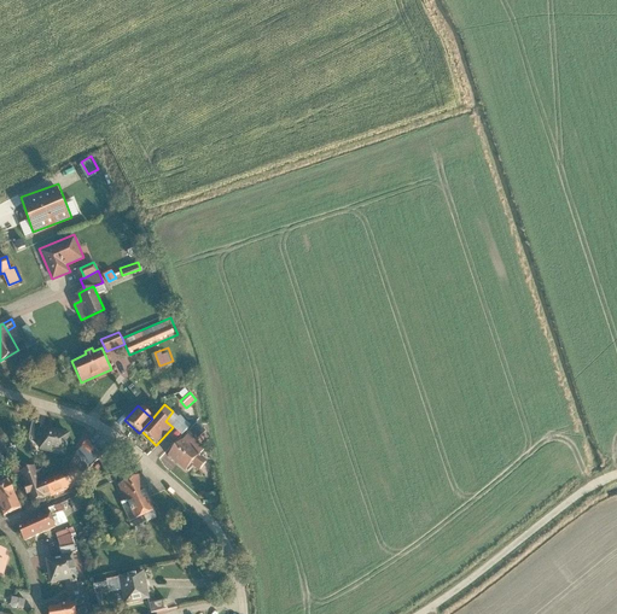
[(40,421),(30,420),(29,436),(39,437),(40,421)]
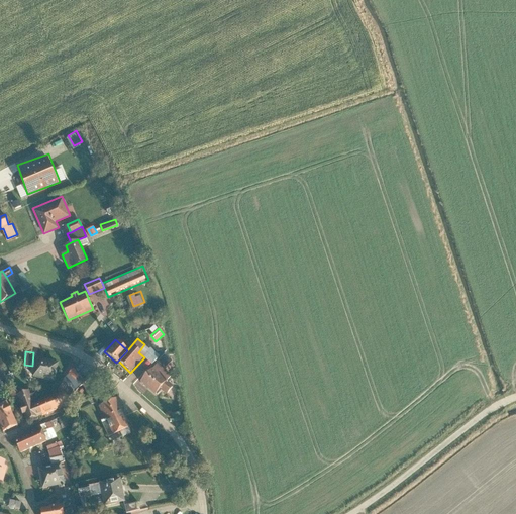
[(172,358),(165,352),(159,360),(166,366),(172,358)]
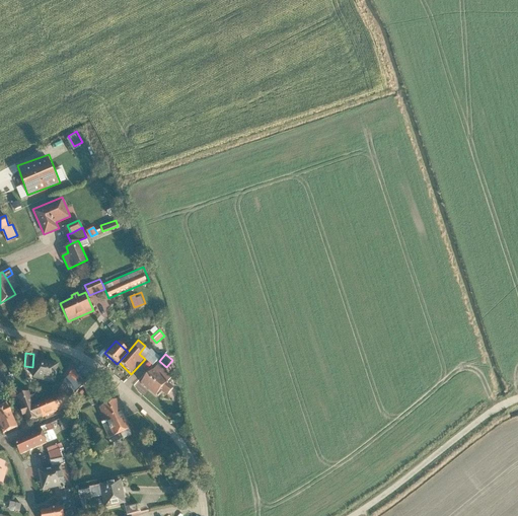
[(55,382),(59,363),(37,358),(32,378),(55,382)]
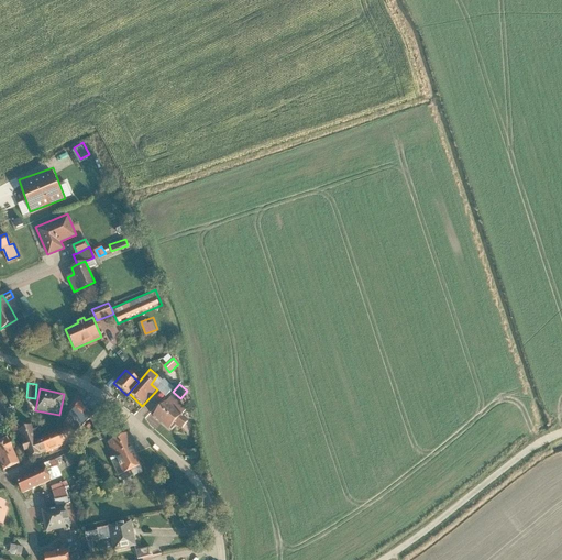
[(188,410),(171,396),(155,416),(171,429),(174,425),(182,431),(190,420),(184,415),(188,410)]
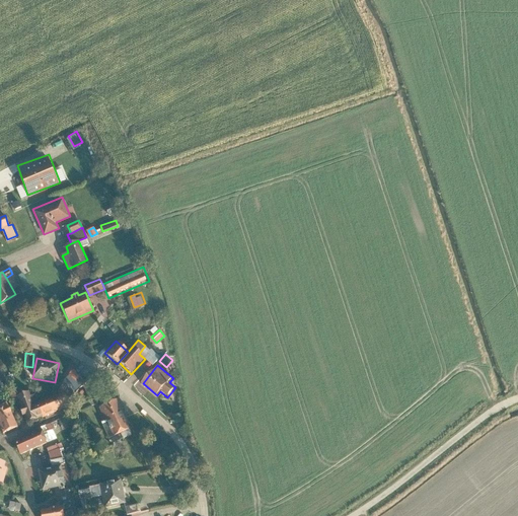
[(66,380),(75,390),(85,381),(73,369),(69,372),(72,375),(66,380)]
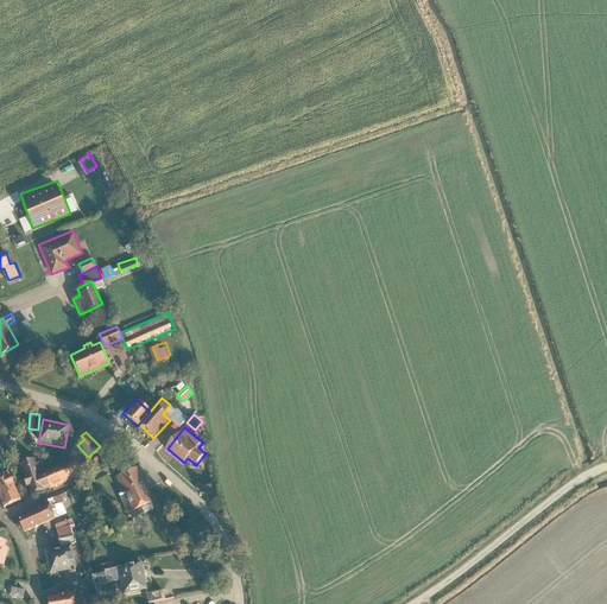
[(118,451),(107,440),(101,447),(112,457),(118,451)]
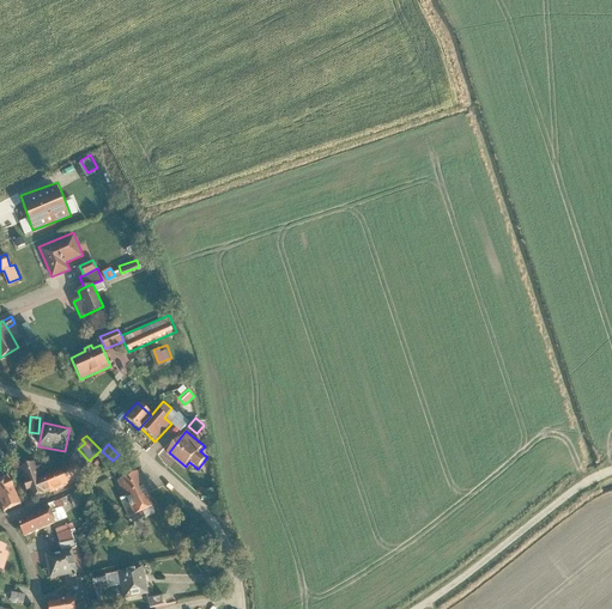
[(32,461),(18,466),(29,500),(53,491),(47,475),(43,466),(35,468),(32,461)]
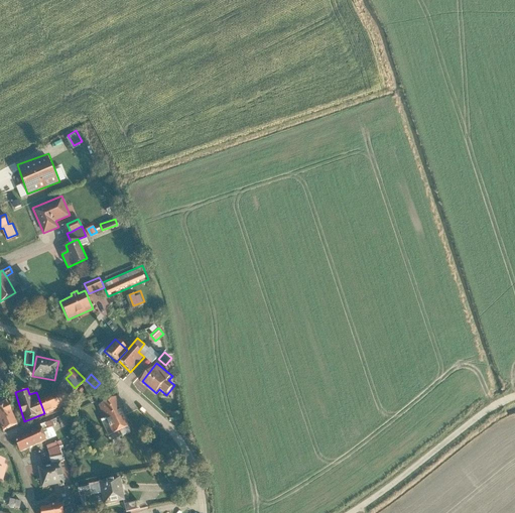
[(71,401),(66,389),(39,400),(44,413),(71,401)]
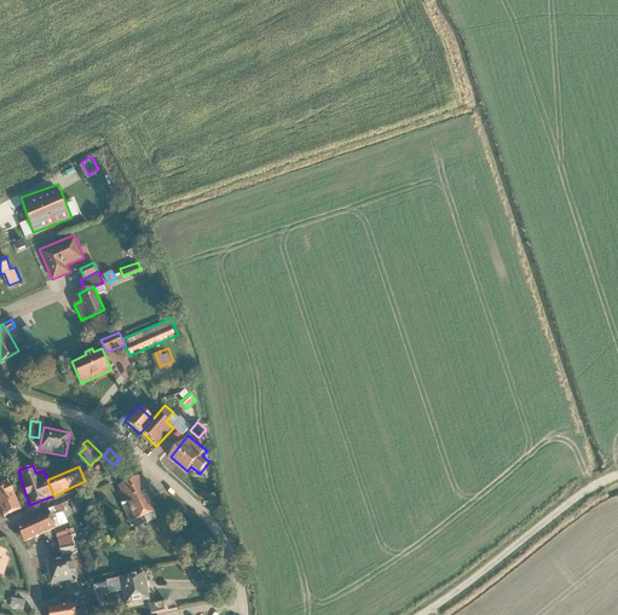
[(150,492),(142,474),(119,485),(126,500),(119,504),(128,524),(149,515),(151,518),(157,516),(146,493),(150,492)]
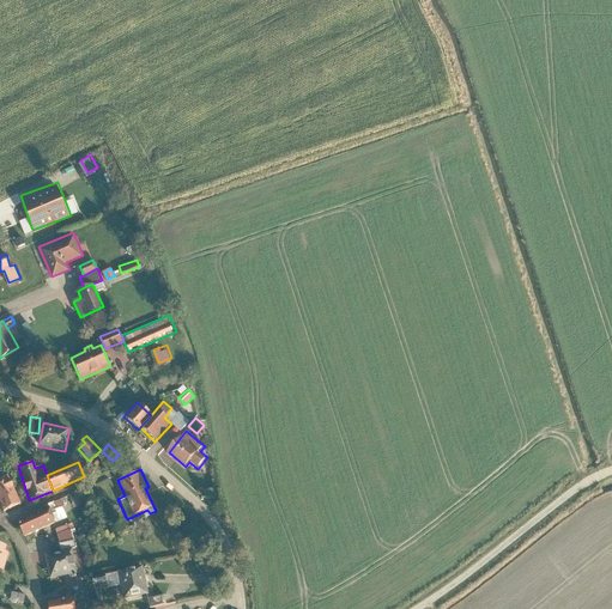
[(7,474),(0,476),(0,500),(4,509),(19,501),(7,474)]
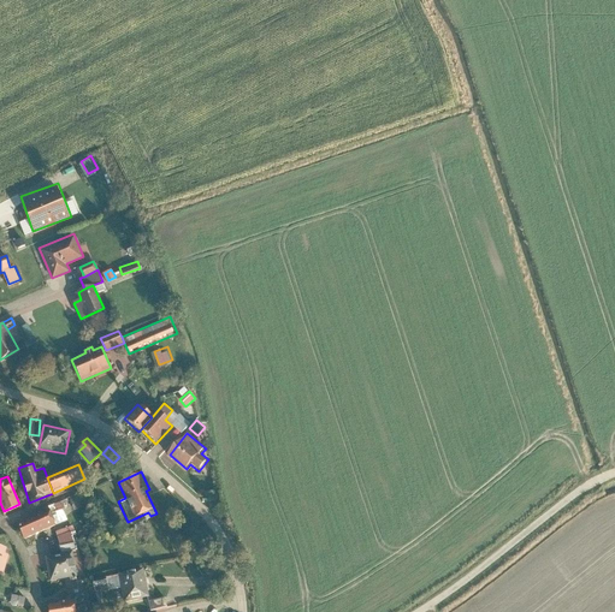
[(24,538),(54,522),(47,506),(16,522),(24,538)]
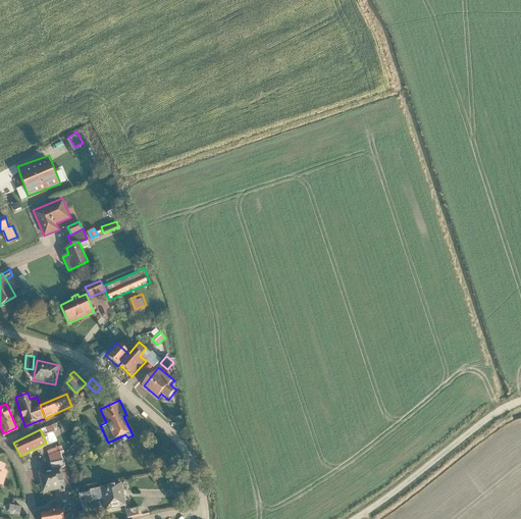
[(62,460),(51,462),(52,469),(63,467),(62,460)]
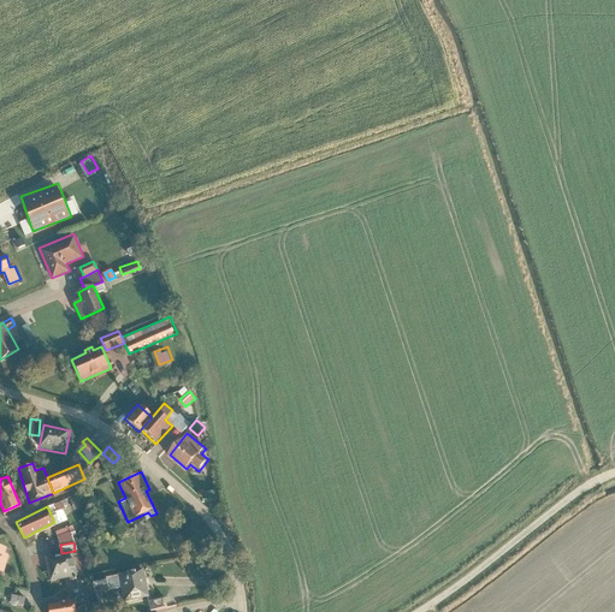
[(78,575),(75,551),(61,553),(45,556),(49,580),(78,575)]
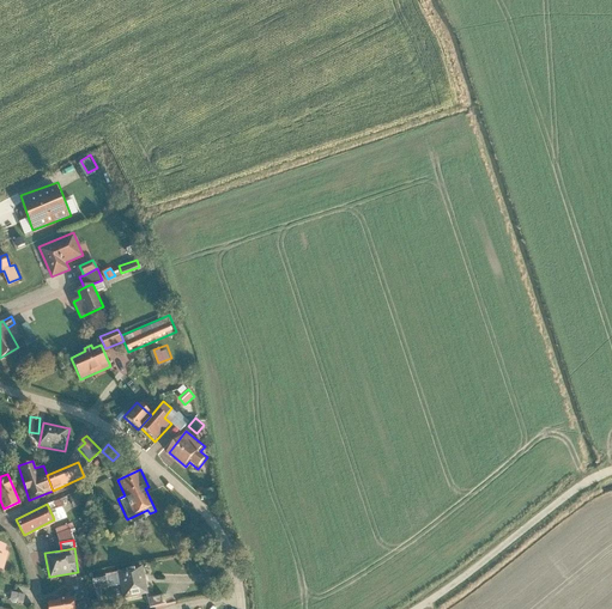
[(149,592),(144,566),(116,572),(122,598),(149,592)]
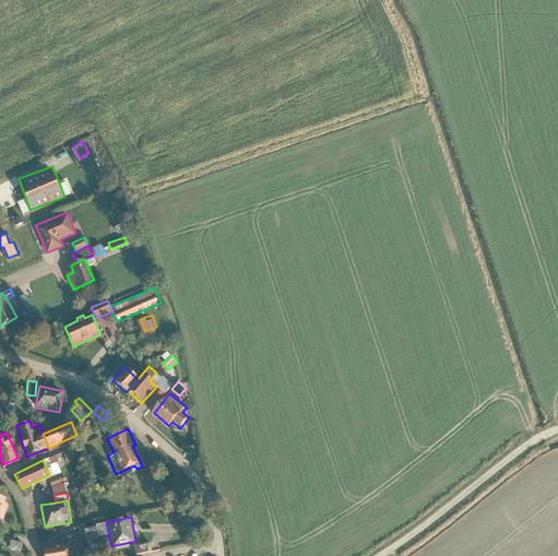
[(75,545),(74,533),(61,534),(62,543),(69,542),(70,546),(75,545)]
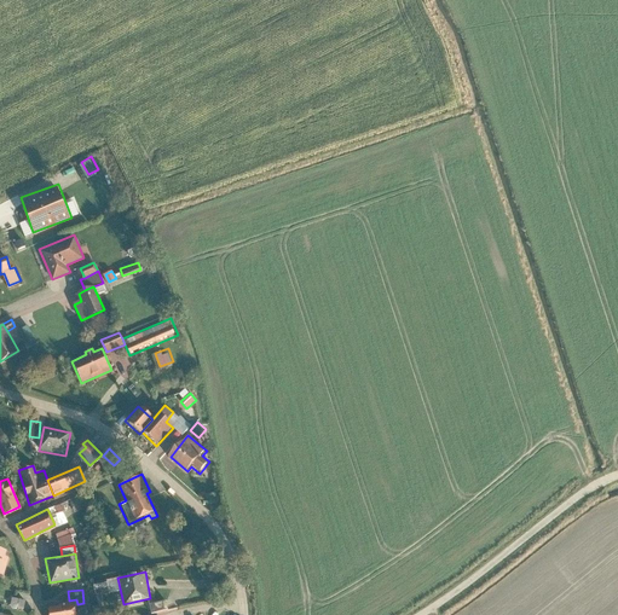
[(26,598),(9,595),(7,604),(23,608),(26,598)]
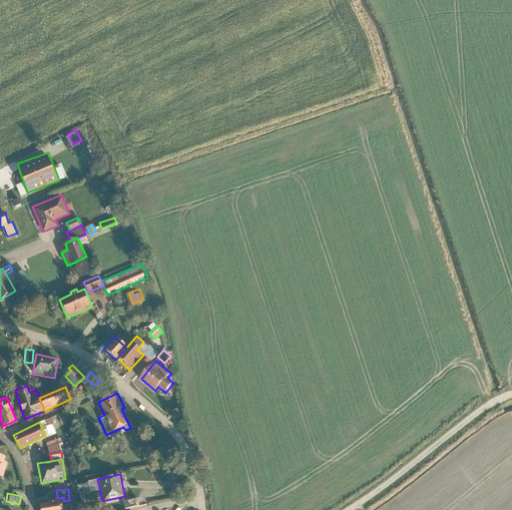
[(53,503),(42,503),(41,509),(63,509),(64,501),(63,499),(52,499),(53,503)]
